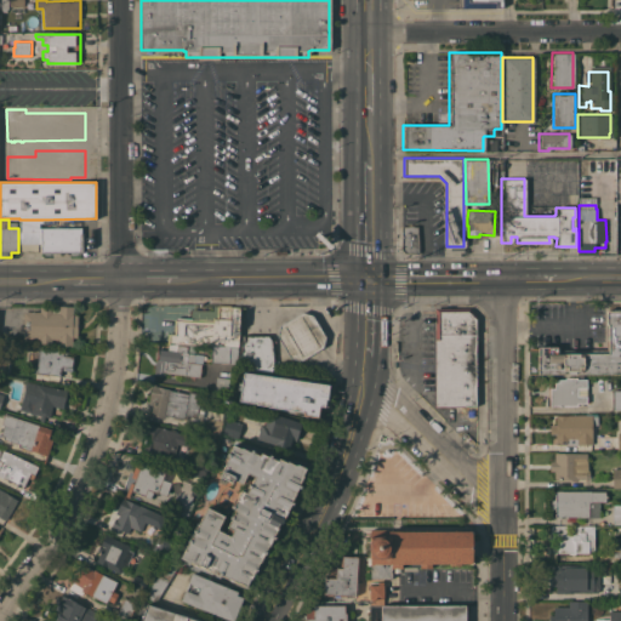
[(43,223),(39,223),(39,232),(20,232),(20,220),(43,220),(43,223)]
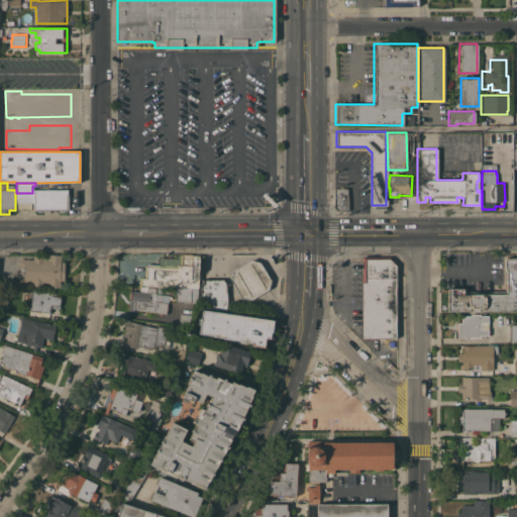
[(336,211),(334,208),(333,187),(348,187),(349,211),(336,211)]
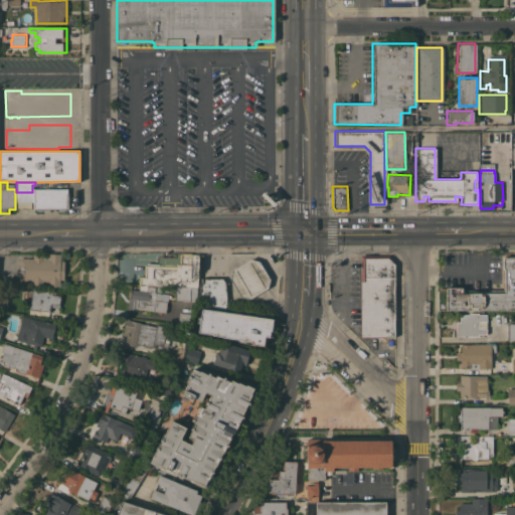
[(68,188),(68,209),(33,209),(33,188),(68,188)]
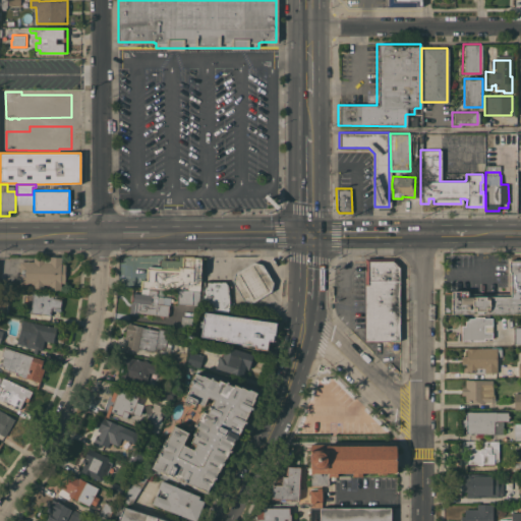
[(33,262),(34,256),(44,257),(44,259),(49,259),(49,256),(61,256),(61,264),(65,264),(64,283),(60,283),(60,290),(48,290),(48,284),(43,284),(43,288),(33,288),(33,284),(19,284),(19,274),(20,274),(20,271),(19,271),(19,261),(33,262)]
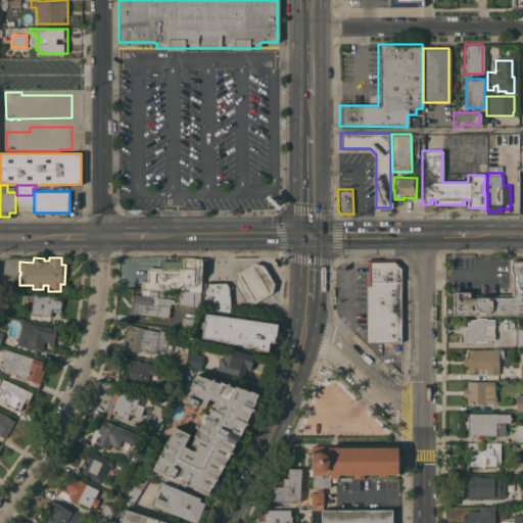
[(141,289),(141,280),(146,280),(147,269),(148,269),(148,257),(201,257),(200,281),(199,292),(141,289)]
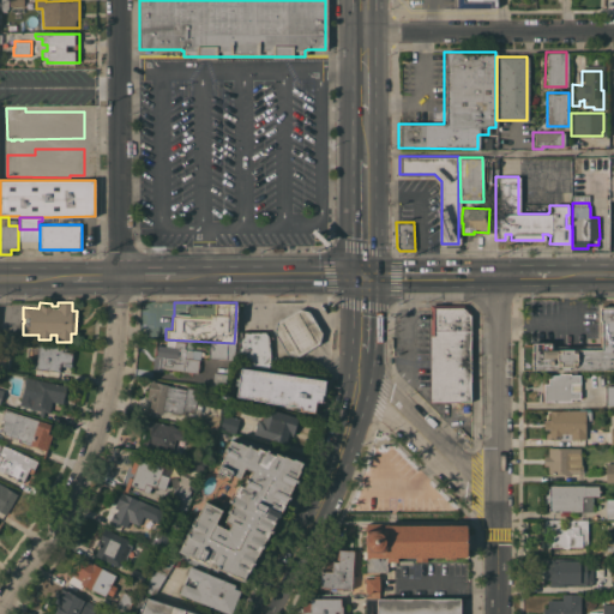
[(429,307),(461,307),(469,315),(468,402),(429,402),(429,307)]
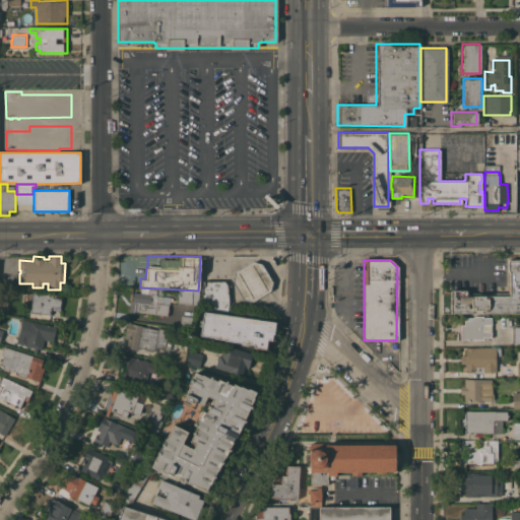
[(508,260),(519,260),(519,313),(443,313),(443,291),(450,291),(450,290),(466,289),(466,293),(508,293),(508,271),(508,260)]
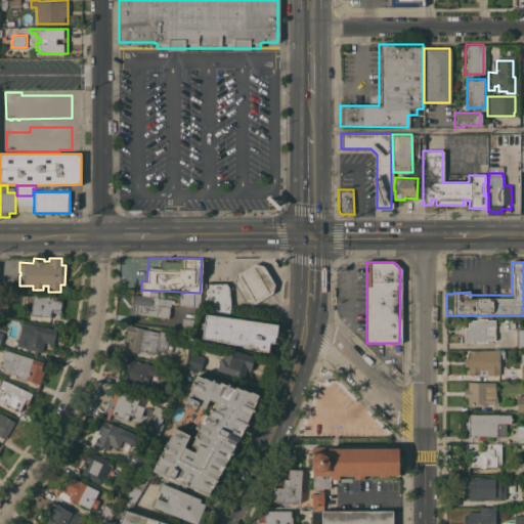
[(255,263),(264,265),(274,285),(272,293),(253,304),(245,302),(233,284),(236,274),(255,263)]
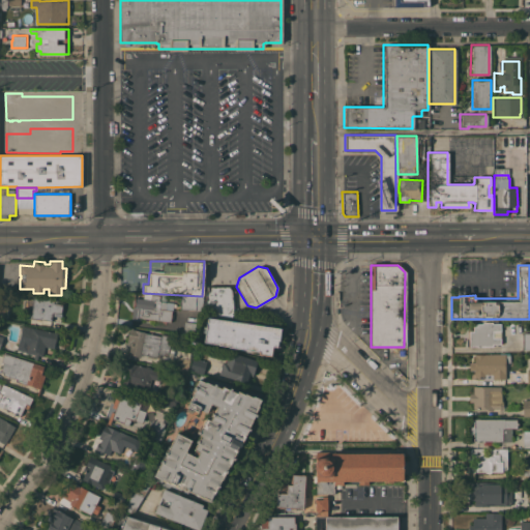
[(232,290),(234,307),(232,319),(204,314),(206,290),(208,290),(208,287),(228,287),(232,290)]
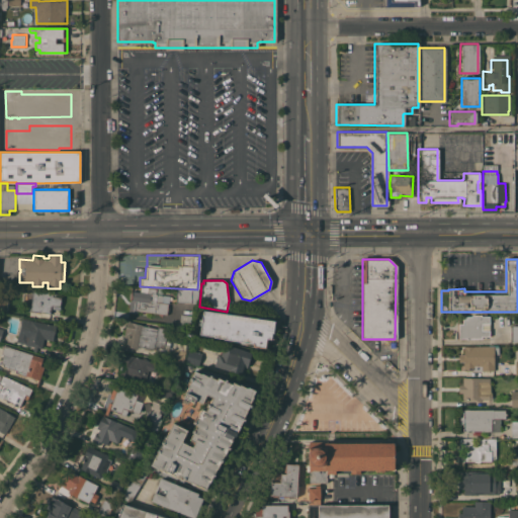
[(140,291),(141,287),(156,288),(156,293),(169,295),(168,304),(167,307),(169,307),(169,312),(167,312),(166,315),(162,314),(162,315),(158,315),(158,314),(137,311),(136,313),(127,312),(130,300),(131,298),(128,298),(130,293),(131,293),(131,290),(140,291)]
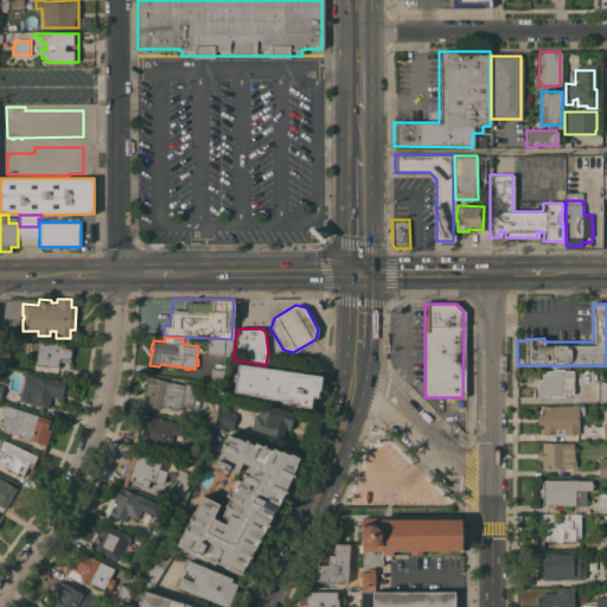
[(231,339),(230,355),(205,353),(206,338),(231,339)]
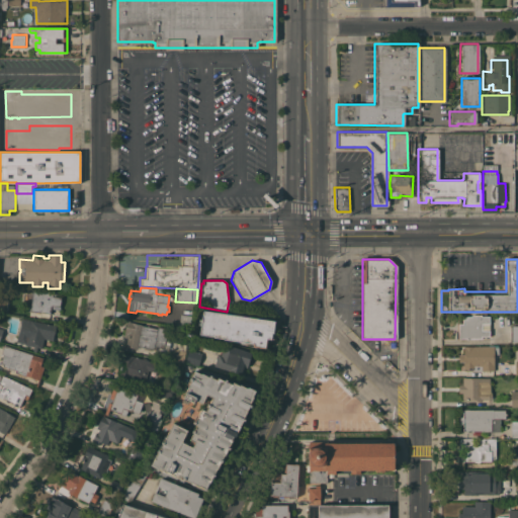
[(56,292),(56,296),(61,297),(60,310),(51,309),(50,313),(29,311),(32,289),(56,292)]
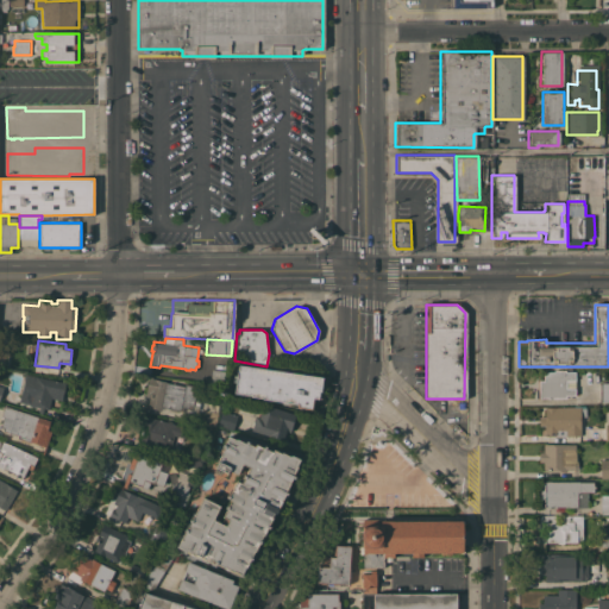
[(322,377),(320,391),(322,391),(321,400),(313,399),(312,409),(296,407),(297,403),(262,399),(251,396),(233,393),(238,365),(322,377)]
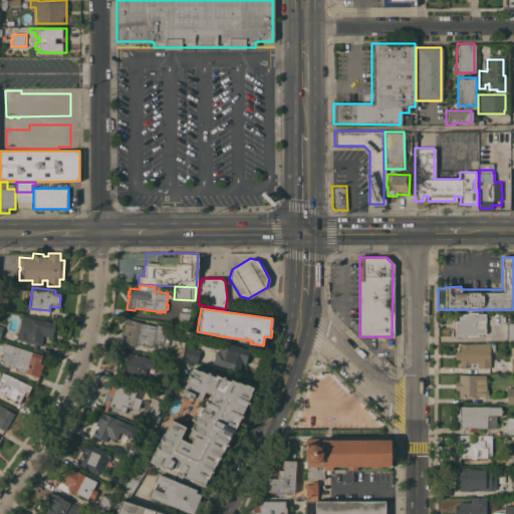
[(193,312),(191,323),(177,321),(179,310),(193,312)]
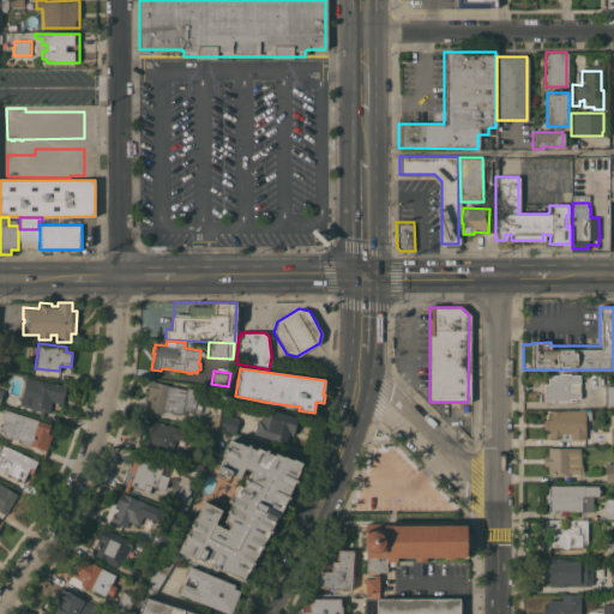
[(570,373),(570,374),(579,374),(579,383),(570,383),(570,391),(579,391),(579,398),(571,398),(571,401),(554,401),(554,402),(542,402),(542,383),(547,383),(547,374),(551,373),(551,375),(559,374),(559,373),(570,373)]
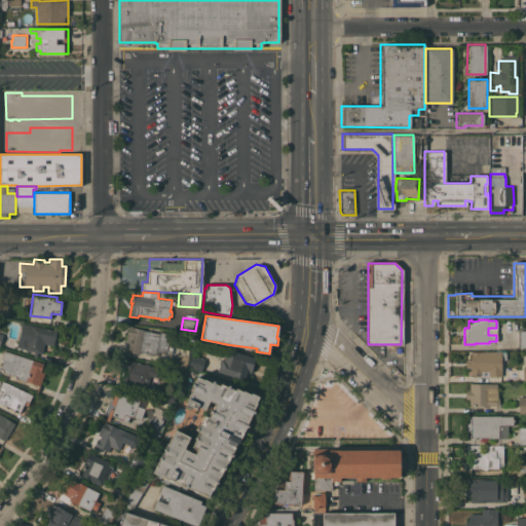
[(57,330),(53,345),(44,343),(42,353),(37,352),(36,358),(33,357),(34,351),(25,350),(25,348),(16,347),(22,323),(57,330)]
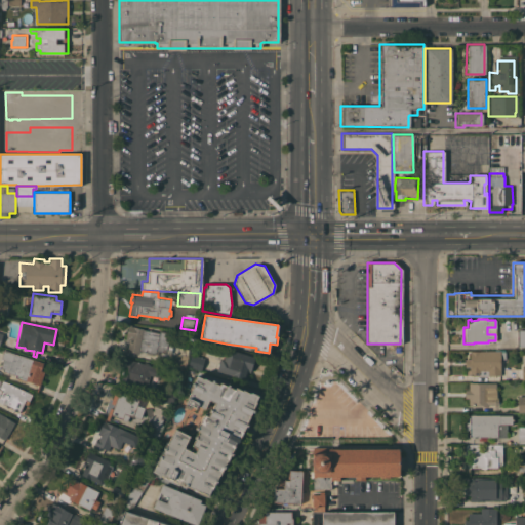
[(139,351),(138,353),(126,351),(128,341),(125,340),(128,326),(159,332),(159,331),(169,333),(167,345),(172,346),(170,354),(155,351),(155,354),(139,351)]
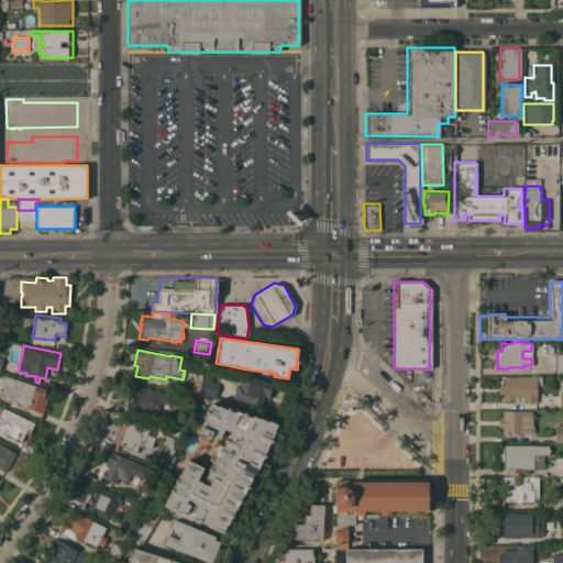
[(273,383),(268,399),(264,398),(262,406),(232,397),(234,389),(235,385),(236,385),(236,384),(240,385),(241,382),(242,382),(244,374),(273,383)]
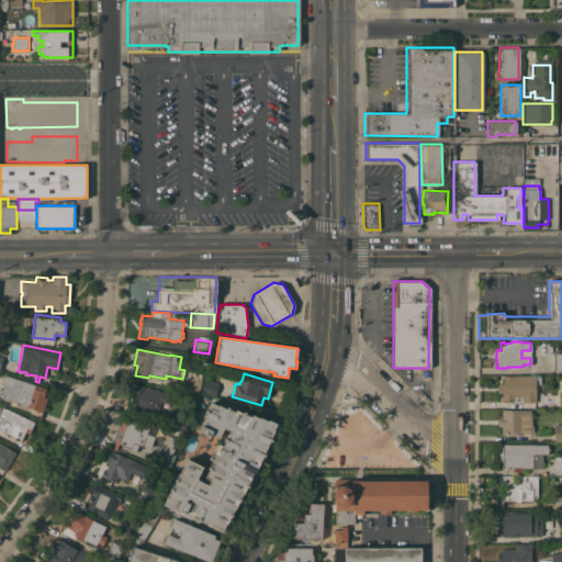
[(43,413),(27,407),(27,408),(17,404),(17,402),(3,397),(4,394),(0,393),(3,384),(1,383),(3,374),(46,389),(44,396),(47,397),(43,413)]
